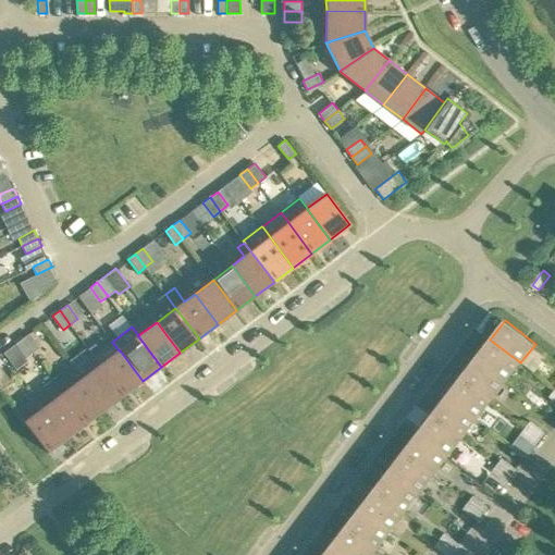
[(29,333),(22,338),(33,353),(40,346),(29,333)]
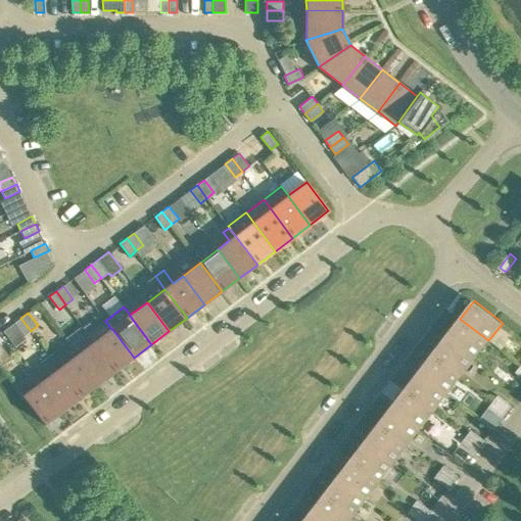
[(31,331),(20,318),(14,323),(24,336),(31,331)]
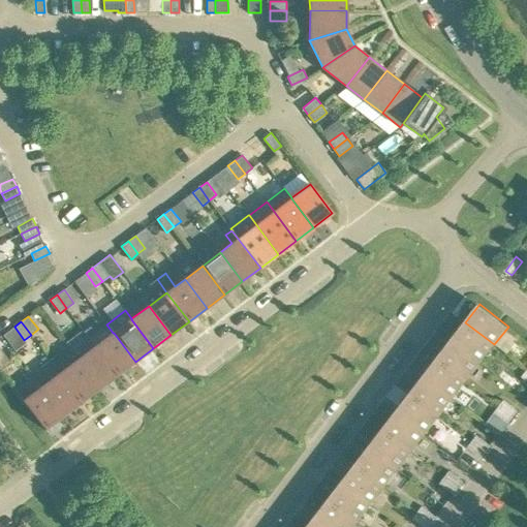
[(465,322),(452,340),(481,362),(494,344),(465,322)]
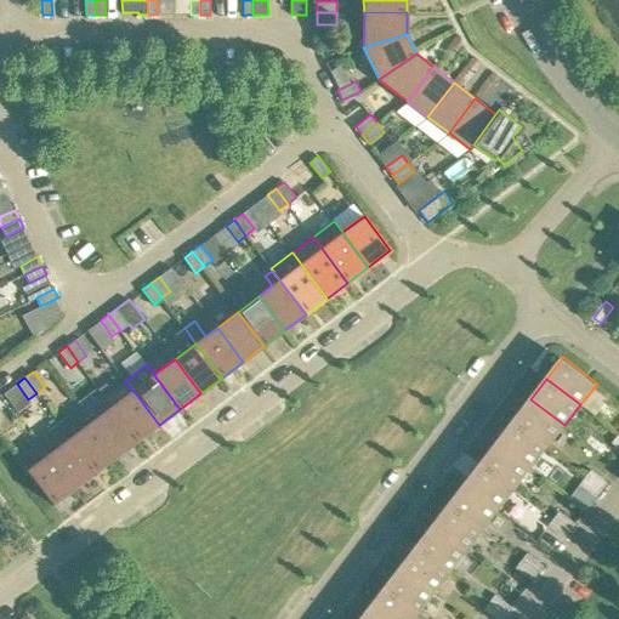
[(134,391),(132,391),(112,407),(138,441),(159,425),(134,391)]
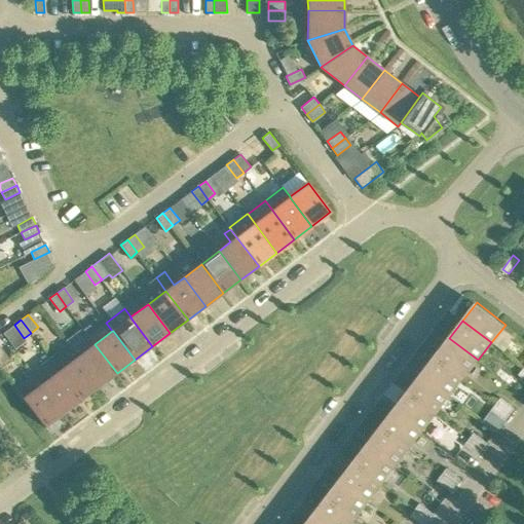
[(449,338),(436,356),(464,377),(478,360),(449,338)]
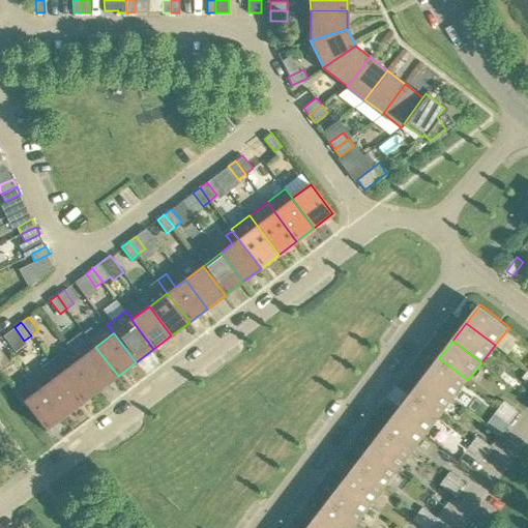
[(95,347),(78,360),(99,389),(118,376),(95,347)]
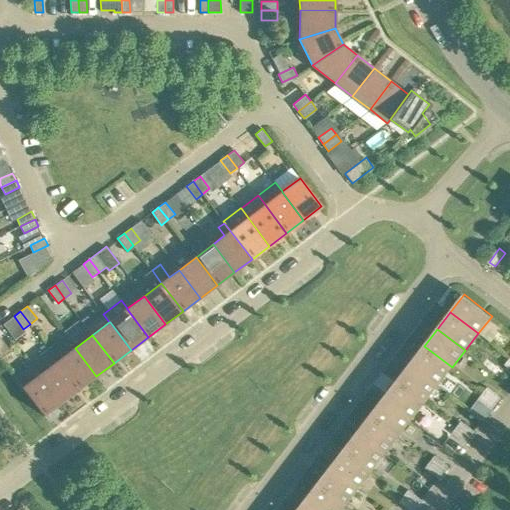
[(0,356),(1,358),(11,351),(0,336),(0,356)]
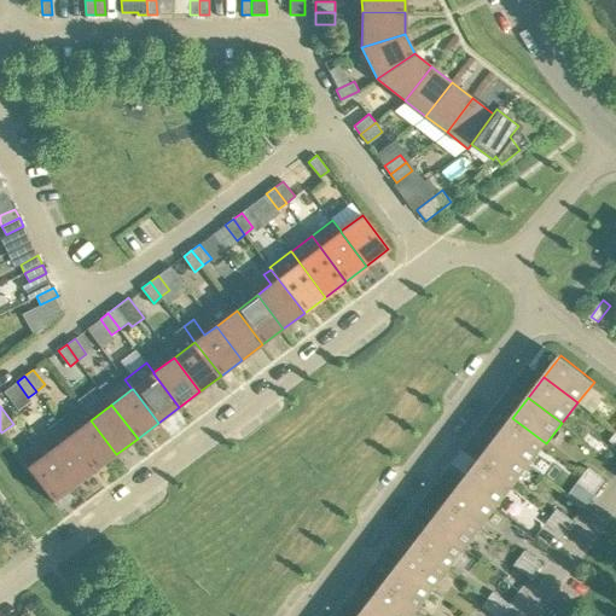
[(68,413),(58,420),(96,470),(116,454),(91,420),(80,428),(68,413)]
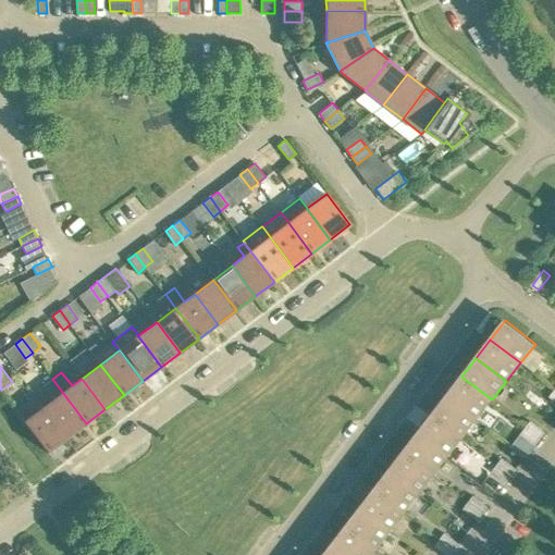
[(461,377),(447,395),(478,419),(492,399),(461,377)]
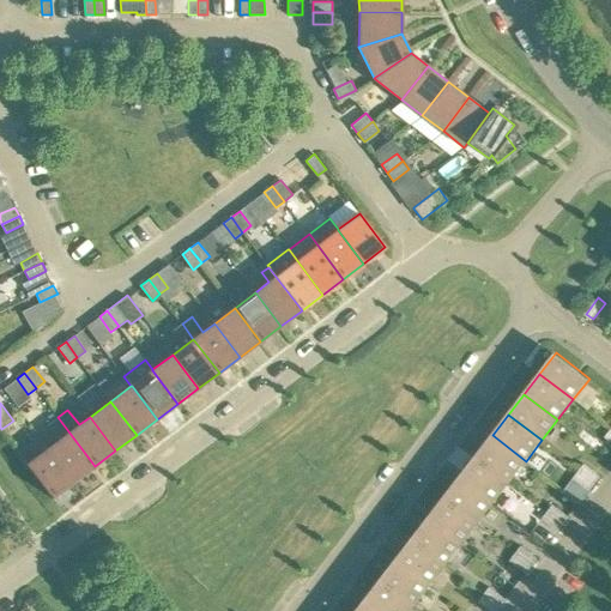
[(59,440),(48,448),(74,482),(95,466),(58,417),(48,424),(59,440)]
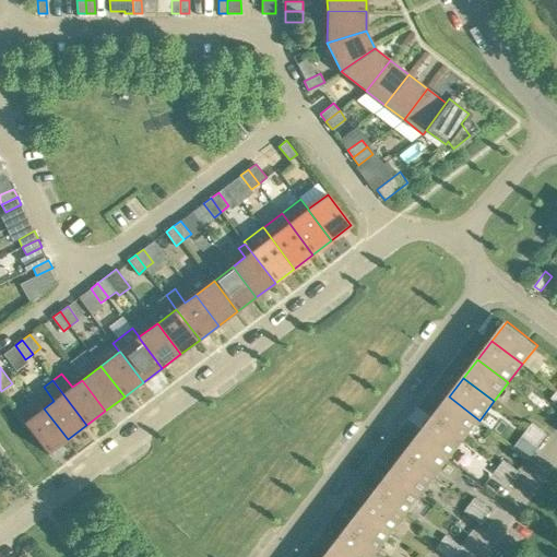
[(449,396),(434,415),(464,439),(480,421),(449,396)]
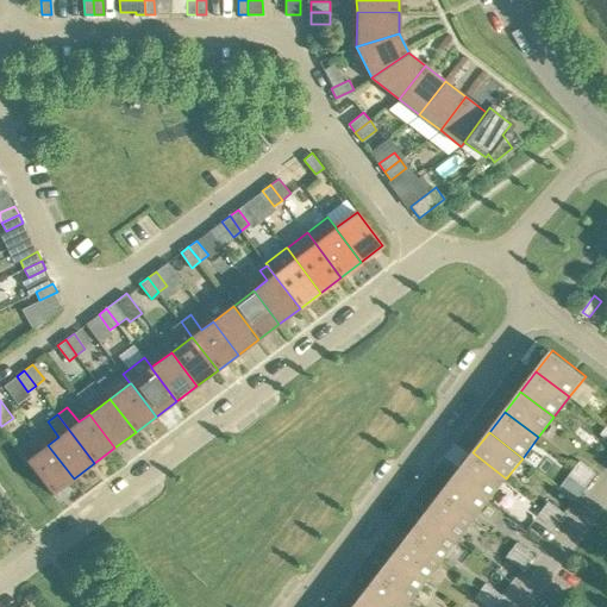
[(74,479),(48,445),(39,433),(18,449),(52,494),(74,479)]
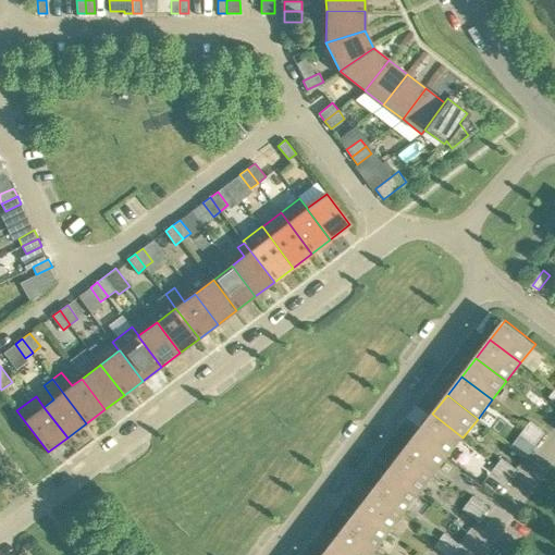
[(432,414),(418,432),(448,456),(463,438),(432,414)]
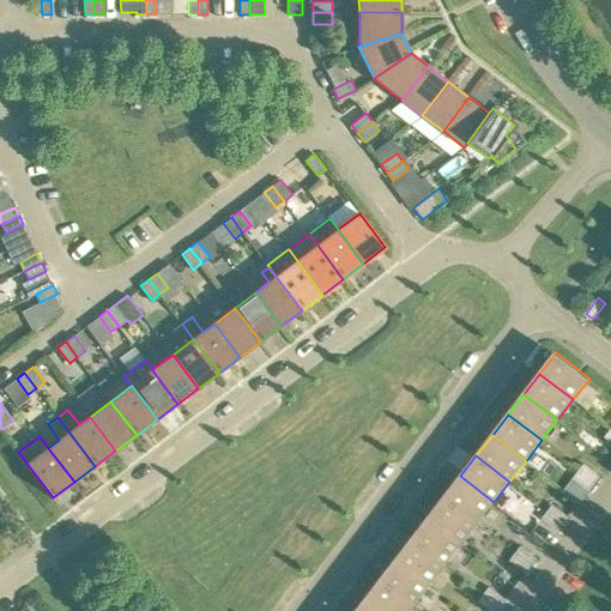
[(586,463),(580,470),(597,482),(603,475),(586,463)]
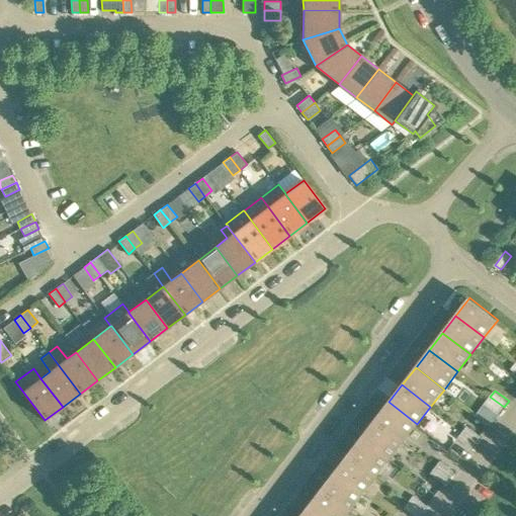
[(504,407),(490,397),(486,403),(499,414),(504,407)]
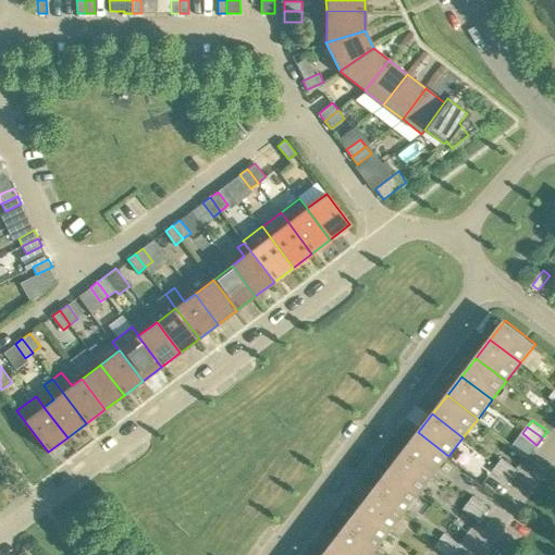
[(418,432),(404,451),(434,475),(448,456),(418,432)]
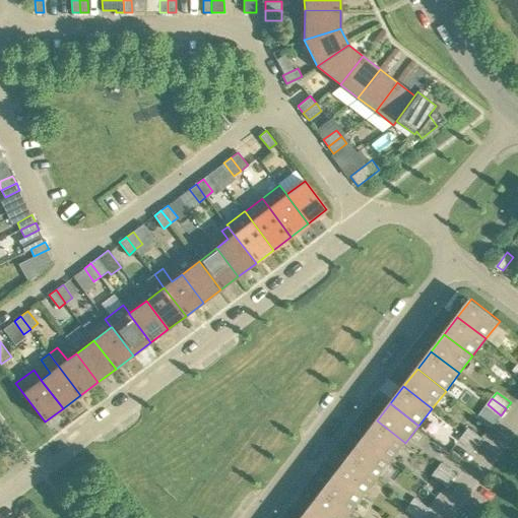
[(377,421),(364,439),(392,460),(405,443),(377,421)]
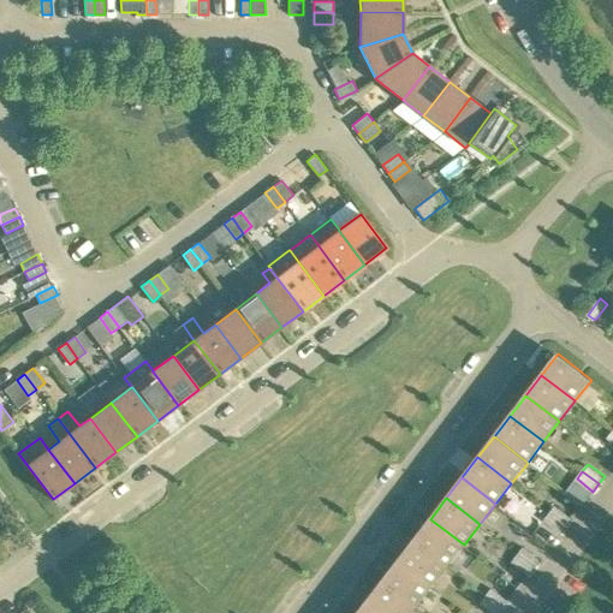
[(557,505),(551,512),(567,525),(572,518),(557,505)]
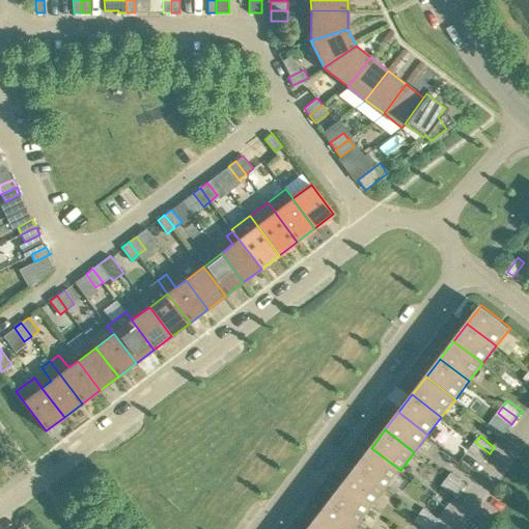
[(490,453),(475,442),(470,449),(484,460),(490,453)]
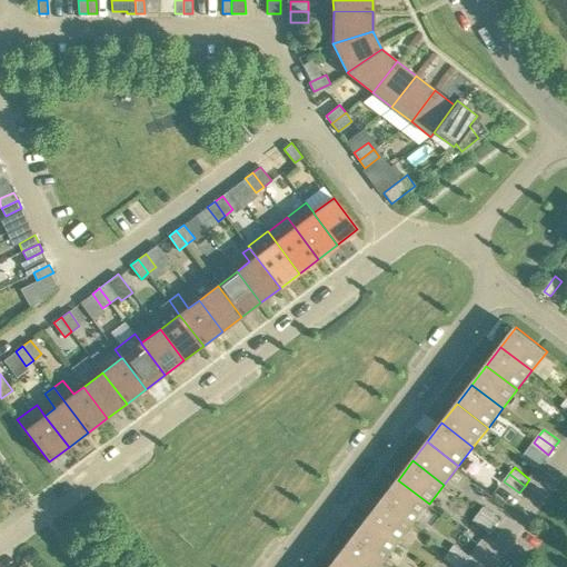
[(398,480),(384,499),(415,523),(429,504),(398,480)]
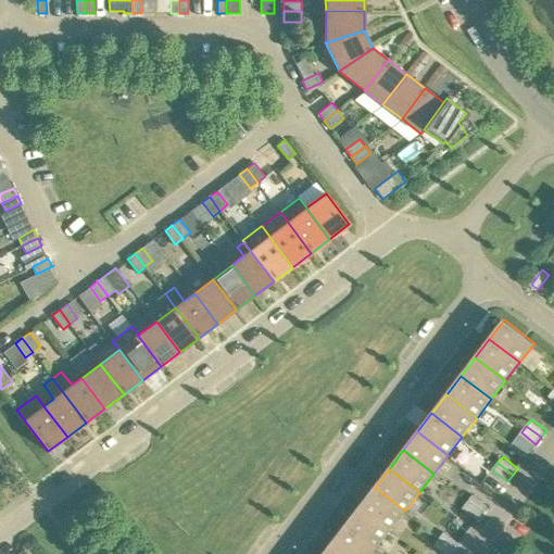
[(375,488),(361,506),(391,529),(405,511),(375,488)]
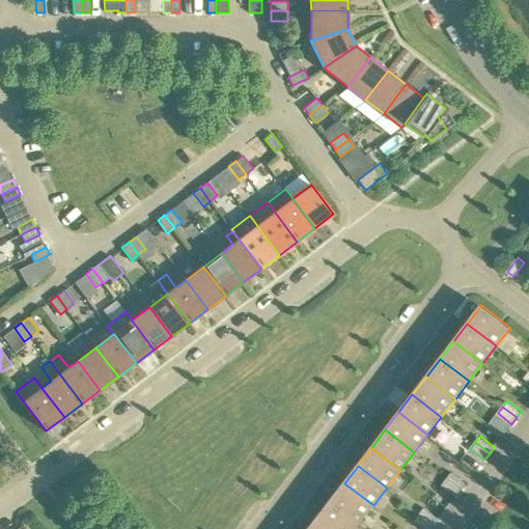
[(452,471),(448,478),(462,489),(467,482),(452,471)]
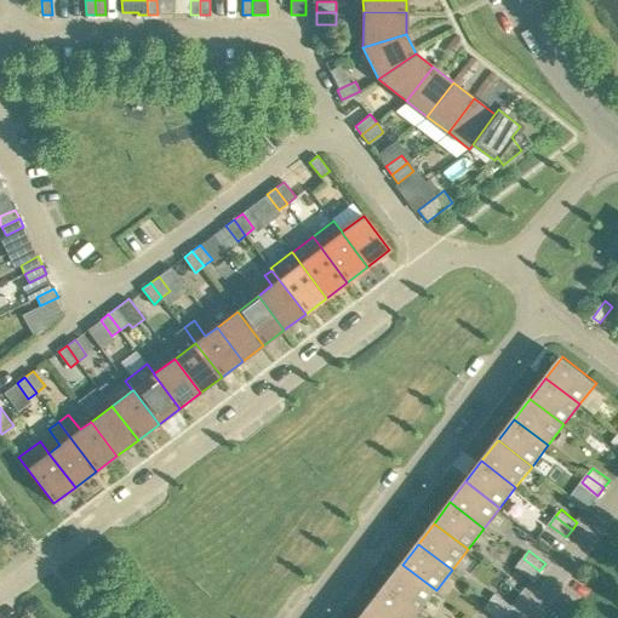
[(539,571),(524,559),(518,566),(533,578),(539,571)]
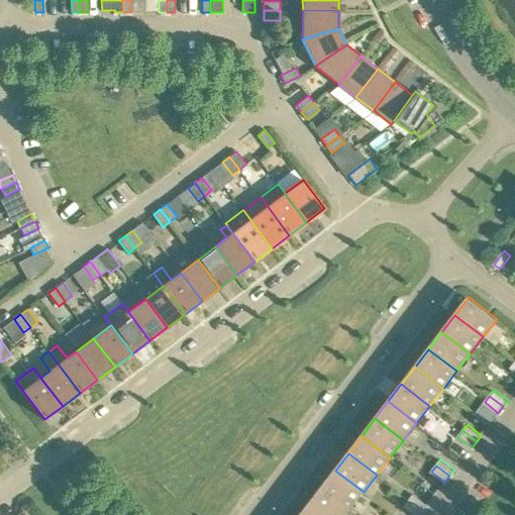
[(335,471),(321,488),(349,509),(364,492),(335,471)]
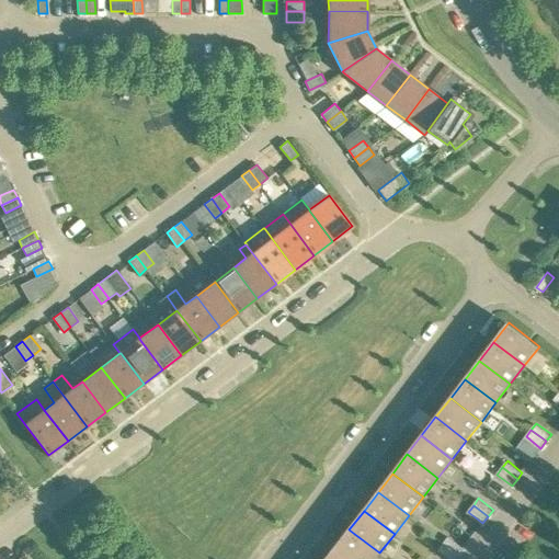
[(349,529),(334,548),(349,558),(375,558),(379,552),(349,529)]
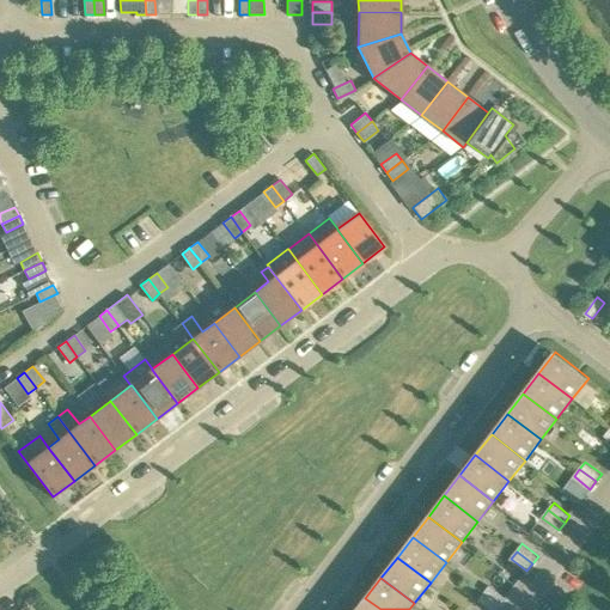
[(490,585),(485,592),(501,604),(507,597),(490,585)]
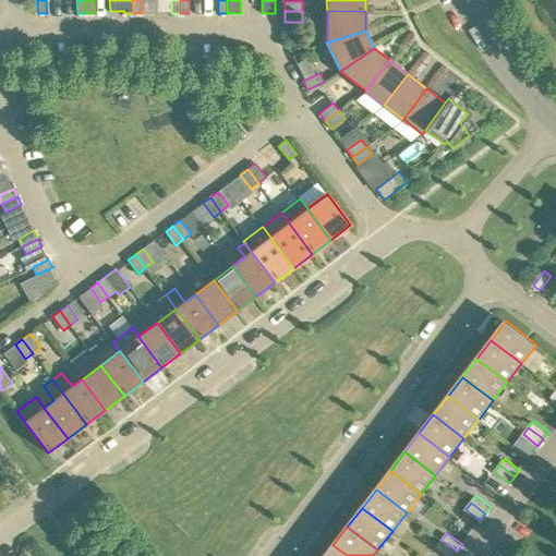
[(452,555),(457,551),(442,540),(436,546),(448,555),(452,555)]
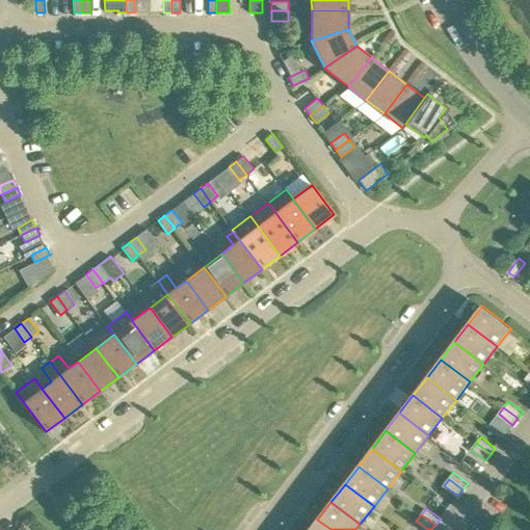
[(330,529),(317,520),(309,529),(330,529)]
